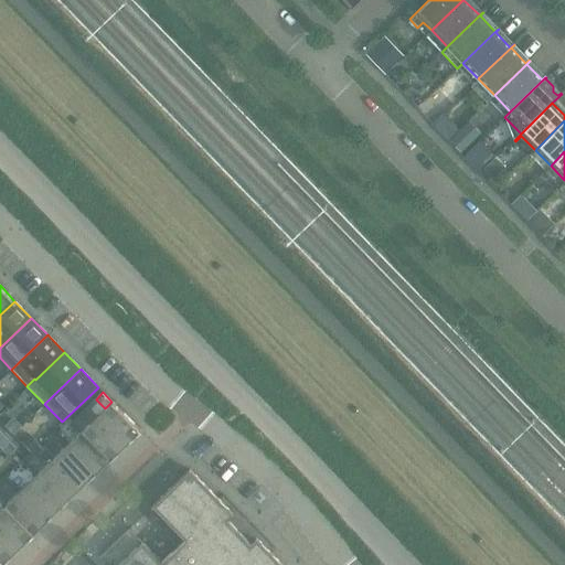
[(105,408),(96,400),(91,405),(99,414),(105,408)]
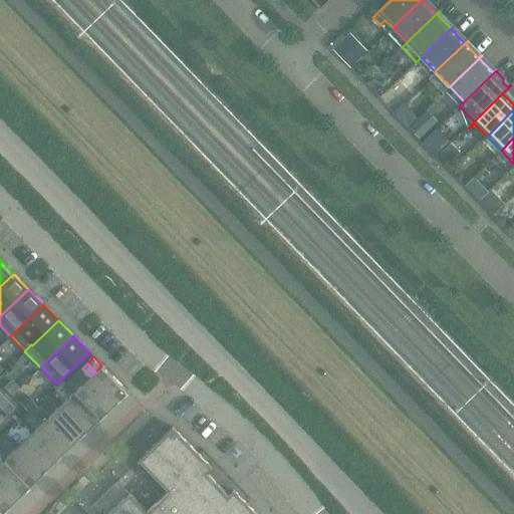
[(129,393),(101,365),(95,371),(90,376),(88,378),(84,382),(79,388),(74,392),(100,419),(115,405),(111,400),(121,390),(126,395),(129,393)]
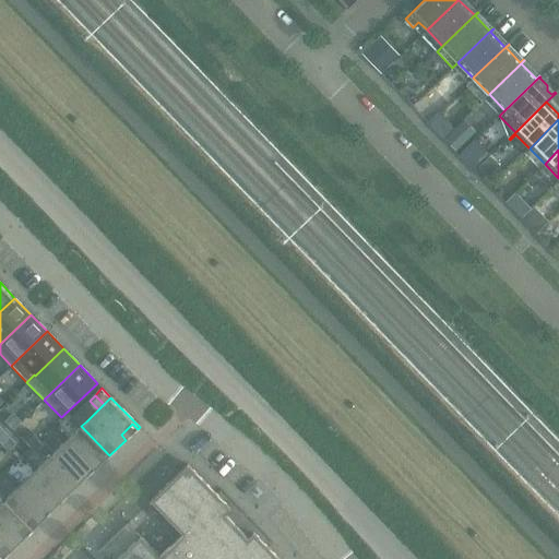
[(98,409),(90,401),(83,406),(92,416),(96,412),(98,409)]
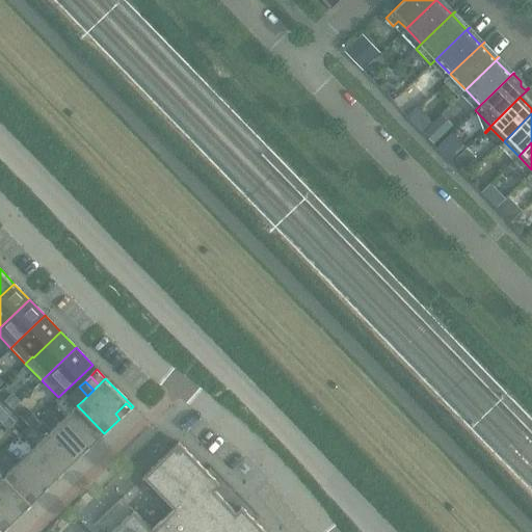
[(87,396),(79,387),(74,392),(82,401),(87,396)]
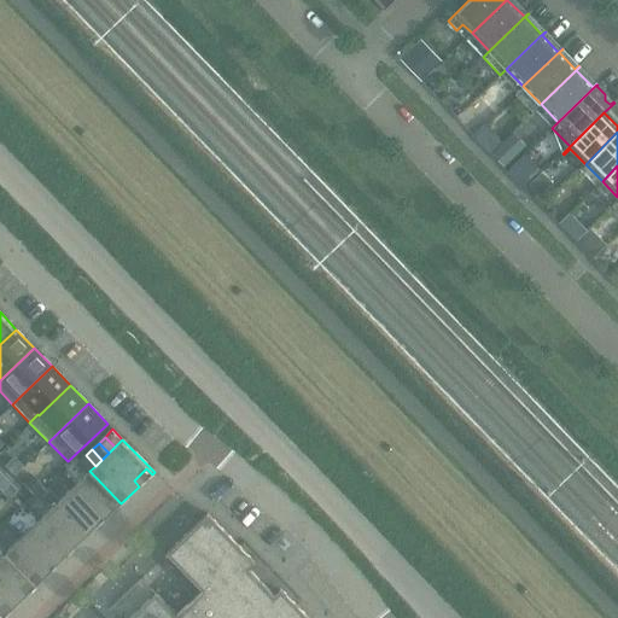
[(95,466),(86,455),(79,462),(88,472),(89,471),(95,466)]
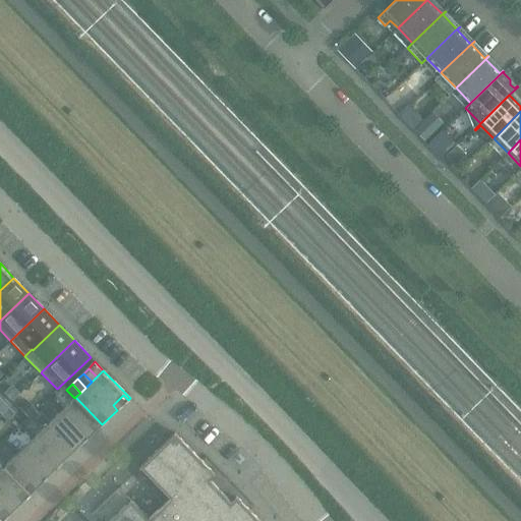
[(10,390),(6,395),(12,401),(18,395),(14,390),(10,390)]
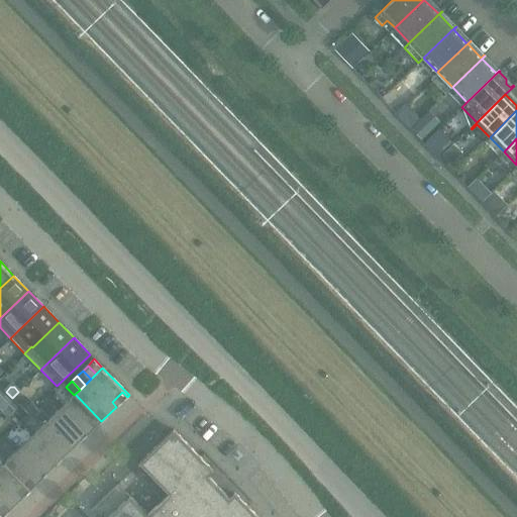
[(87,435),(101,421),(75,394),(74,395),(61,408),(87,435)]
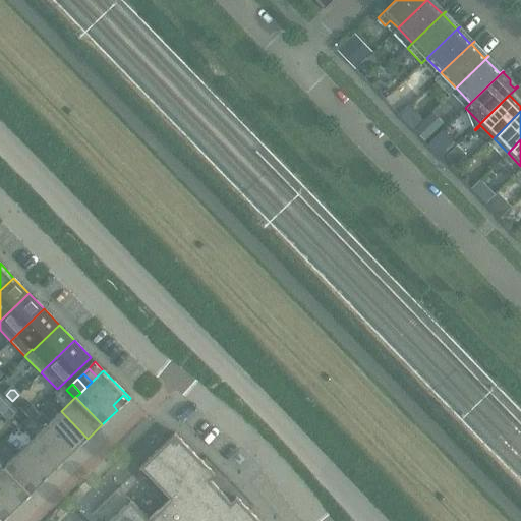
[(26,401),(19,408),(29,417),(36,410),(26,401)]
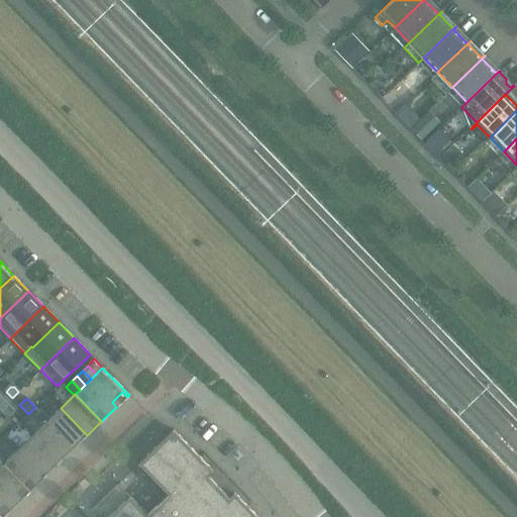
[(9,404),(2,411),(8,417),(15,410),(9,404)]
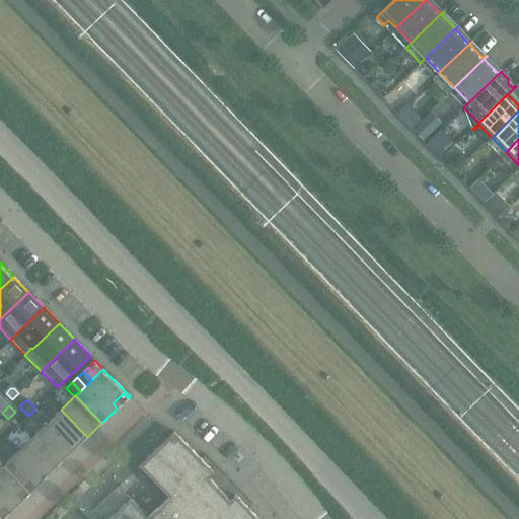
[(47,424),(73,450),(87,437),(61,410),(50,420),(47,424)]
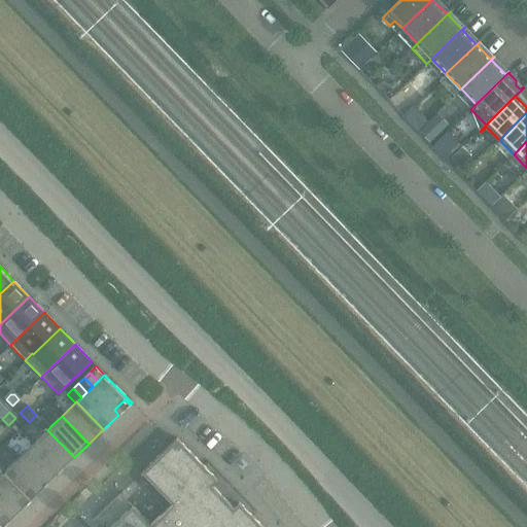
[(50,426),(42,418),(39,421),(36,424),(44,432),(47,430),(50,426)]
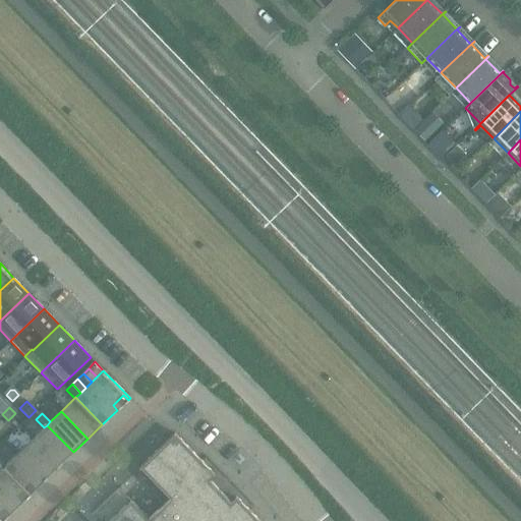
[(33,439),(59,466),(73,452),(47,425),(44,427),(33,439)]
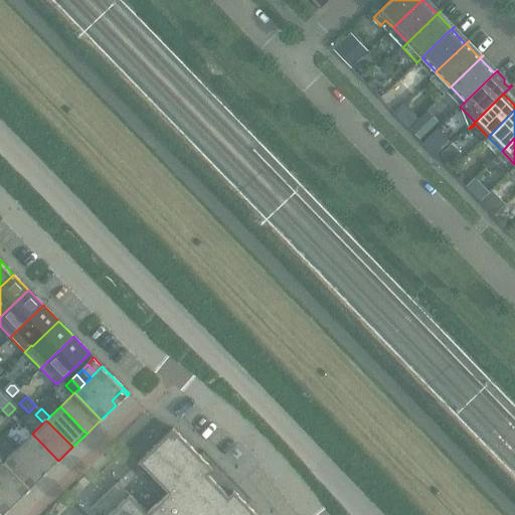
[(256,514),(247,505),(173,428),(139,462),(168,492),(147,512),(118,482),(91,508),(98,514),(256,514)]
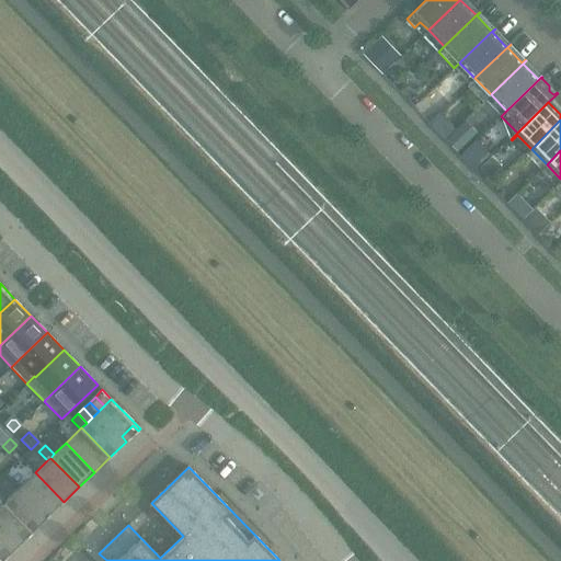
[(48,517),(64,502),(35,472),(20,488),(48,517)]
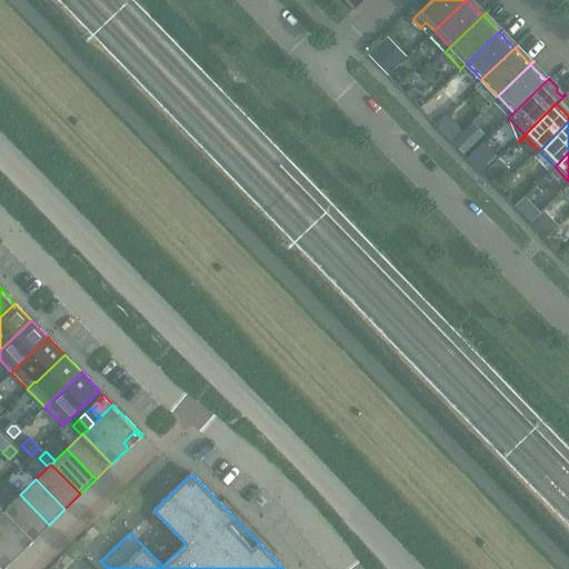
[(6,508),(5,509),(33,539),(49,525),(20,495),(6,508)]
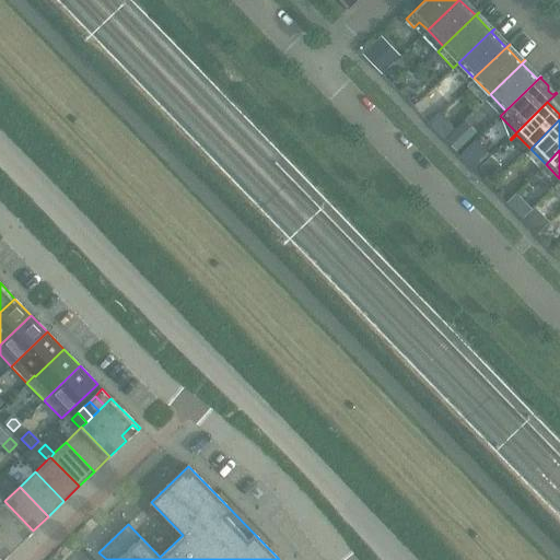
[(16,546),(33,531),(4,501),(0,505),(0,556),(3,559),(6,558),(0,552),(12,541),(16,546)]
